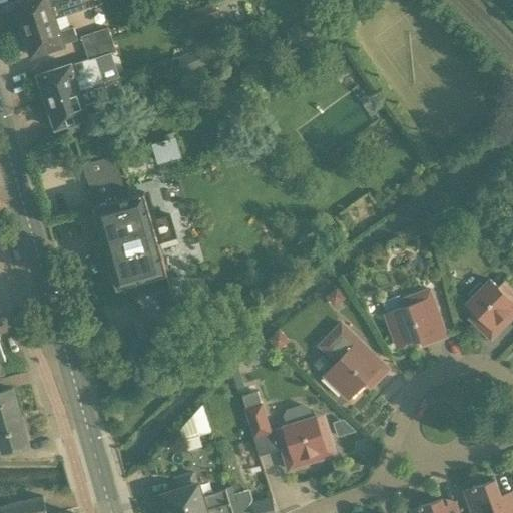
[(18,25),(21,26),(22,29),(55,18),(51,6),(67,0),(19,0),(13,2),(17,14),(15,18),(18,25)]
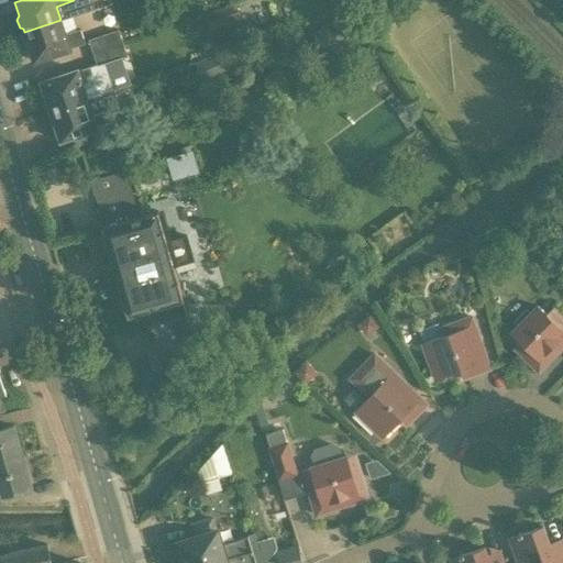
[(205,18),(209,31),(242,19),(238,6),(205,18)]
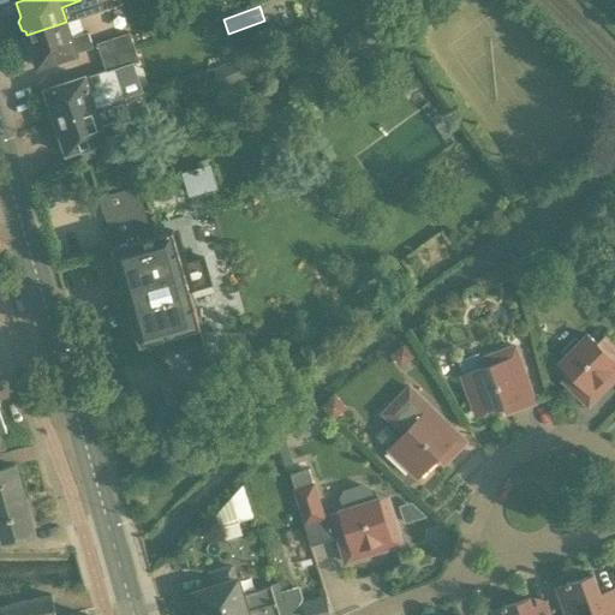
[(33,53),(37,66),(94,48),(89,33),(71,39),(66,22),(27,35),(28,39),(25,42),(29,51),(33,53)]
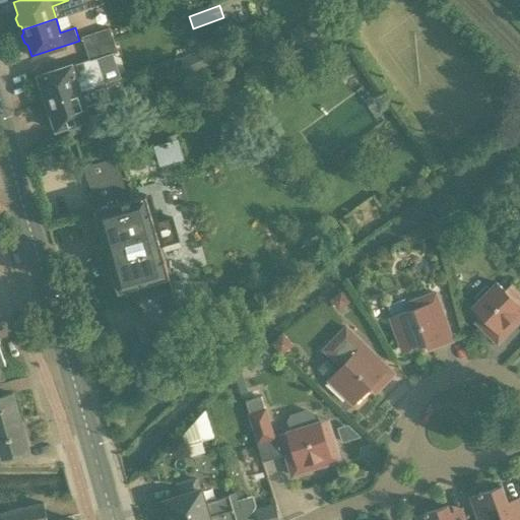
[(82,38),(85,49),(114,40),(111,27),(82,38)]
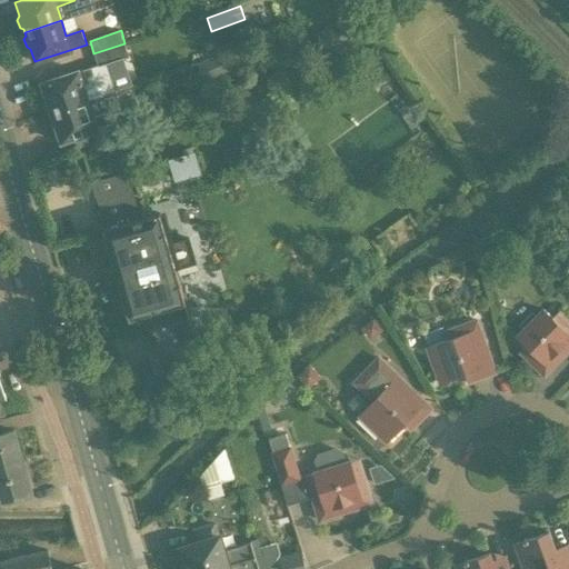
[(78,70),(48,81),(41,82),(47,97),(45,101),(47,109),(50,110),(51,112),(103,96),(115,91),(107,66),(129,57),(125,43),(93,53),(98,66),(79,72),(78,70)]
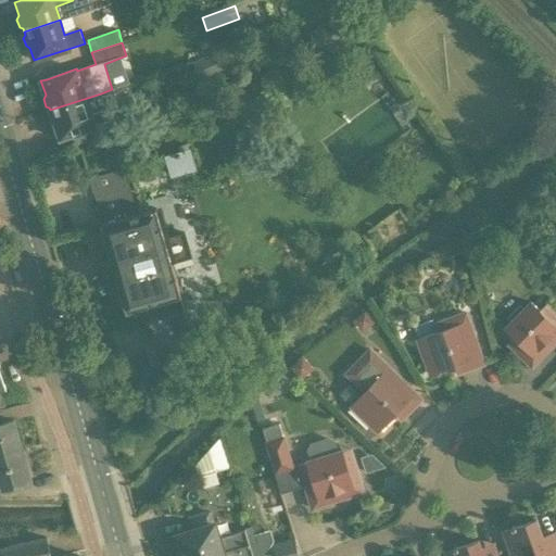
[(193,64),(200,79),(225,70),(218,54),(193,64)]
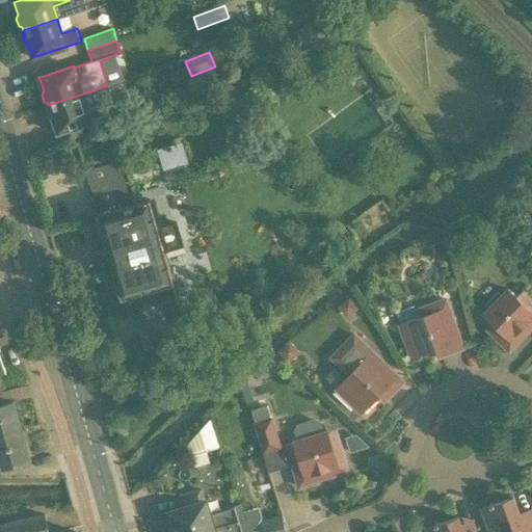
[(380,63),(371,70),(384,88),(393,83),(380,63)]
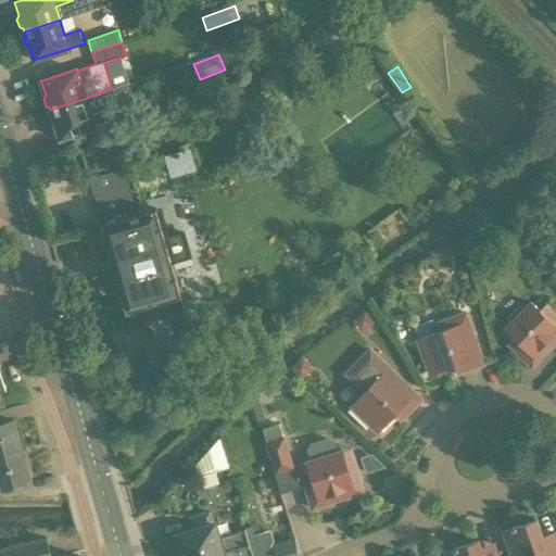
[(55,126),(60,139),(70,136),(110,122),(106,108),(91,113),(86,99),(101,93),(50,110),(51,113),(49,117),(52,124),(55,126)]
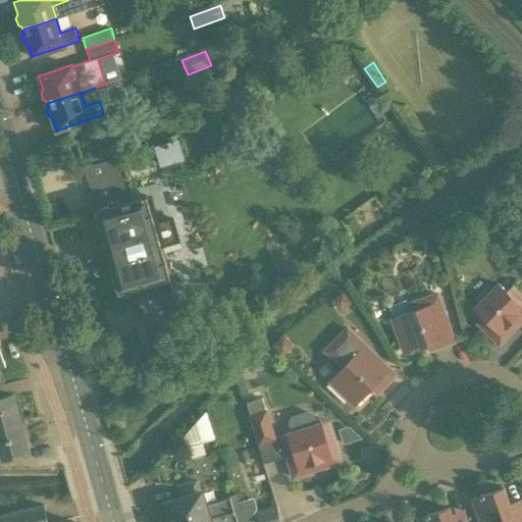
[(186,160),(179,139),(155,146),(161,167),(186,160)]
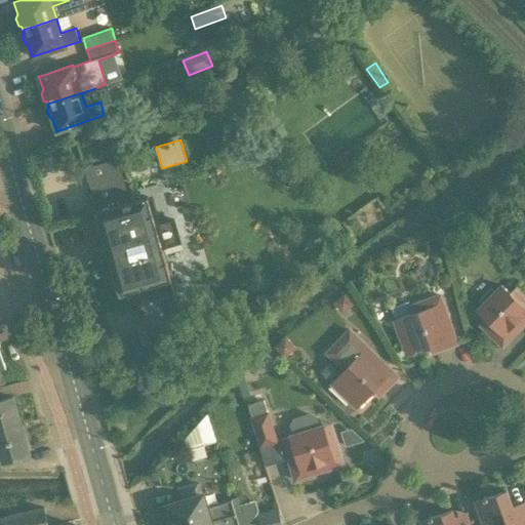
[(120,293),(171,279),(163,250),(182,244),(174,220),(156,227),(148,197),(129,202),(117,160),(86,168),(84,169),(96,211),(120,293)]
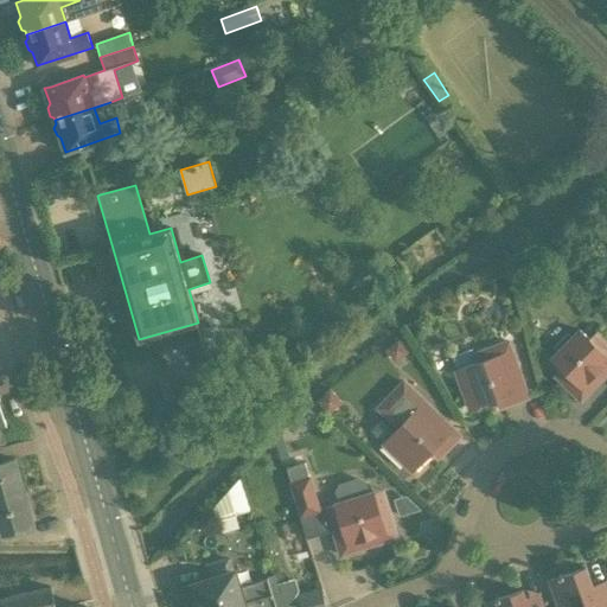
[(555,346),(558,351),(551,359),(561,369),(555,375),(580,401),(606,372),(606,343),(596,333),(589,339),(580,330),(572,338),(568,333),(555,346)]
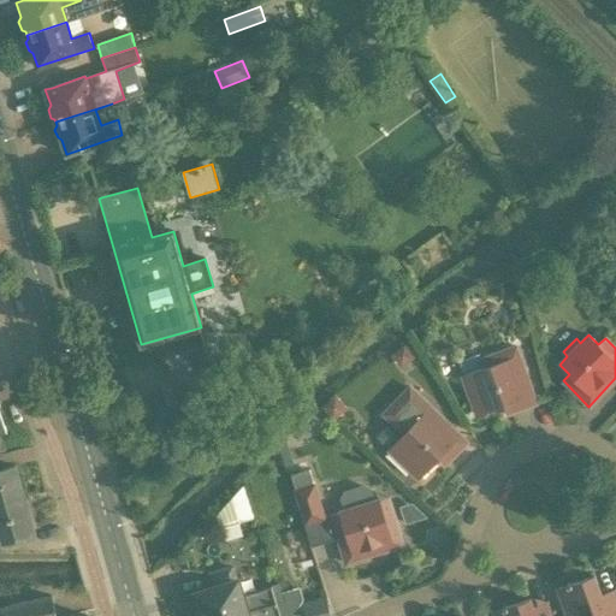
[(507,414),(537,403),(515,347),(481,359),(485,368),(462,377),(477,415),(503,404),(507,414)]
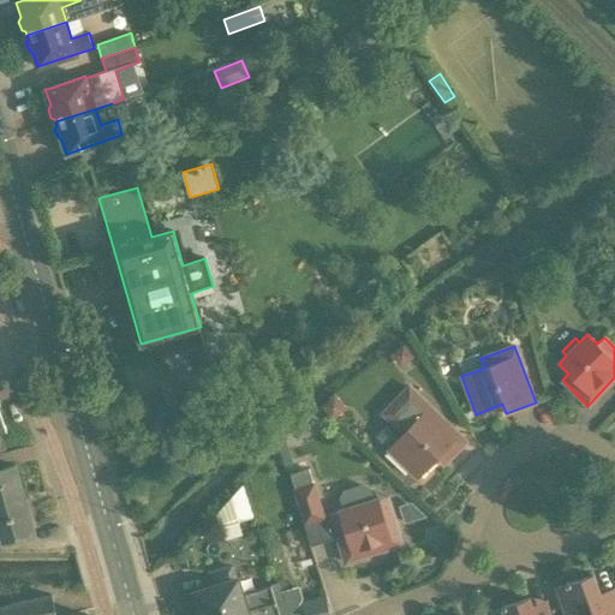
[(466,441),(423,399),(408,386),(383,412),(398,425),(405,433),(388,449),(418,478),(437,457),(445,464),(466,441)]
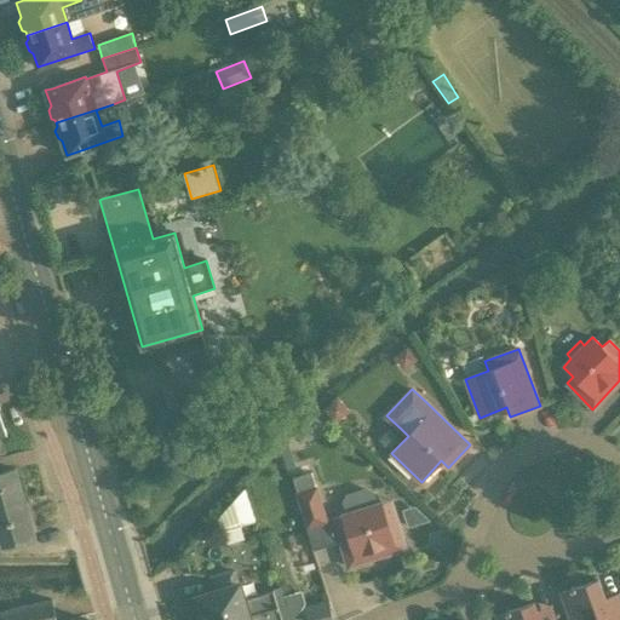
[(326,521),(316,488),(309,464),(296,468),(290,445),(281,447),(290,478),(293,477),(298,493),(308,527),(315,549),(340,541),(348,567),(406,549),(395,514),(385,516),(382,503),(377,504),(373,492),(366,488),(346,494),(342,501),(345,514),(342,515),(333,520),(326,521)]
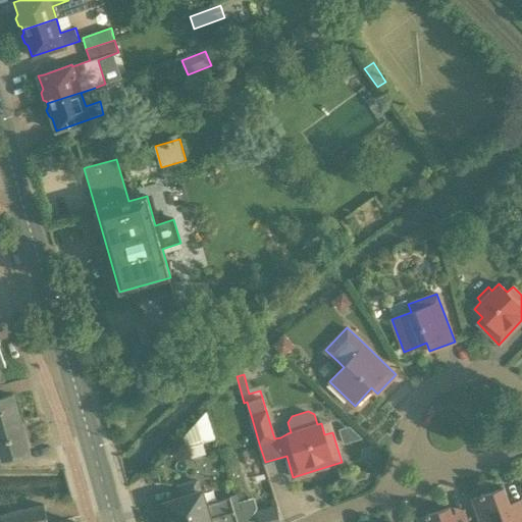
[(0,426),(20,421),(12,395),(0,398),(0,426)]
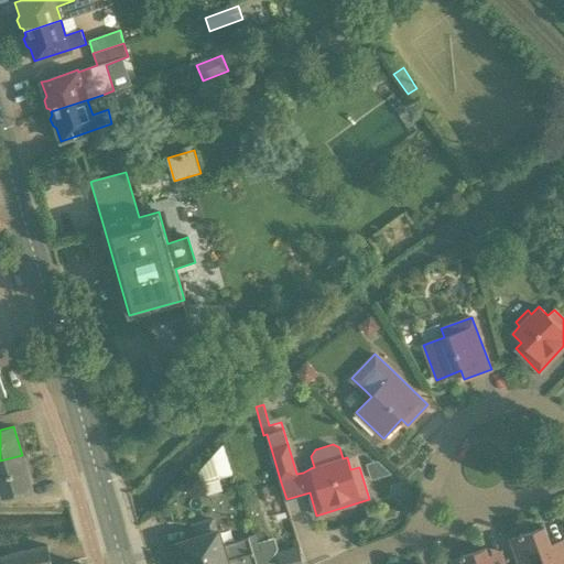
[(232,474),(224,444),(198,472),(202,484),(232,474)]
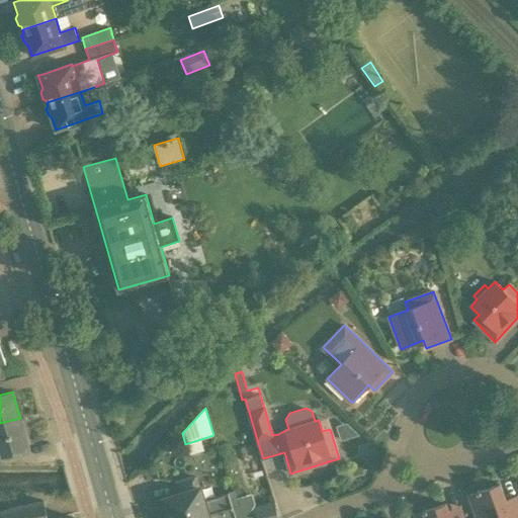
[(28,447),(20,418),(0,423),(0,452),(2,452),(3,454),(4,454),(5,459),(19,455),(17,450),(28,447)]
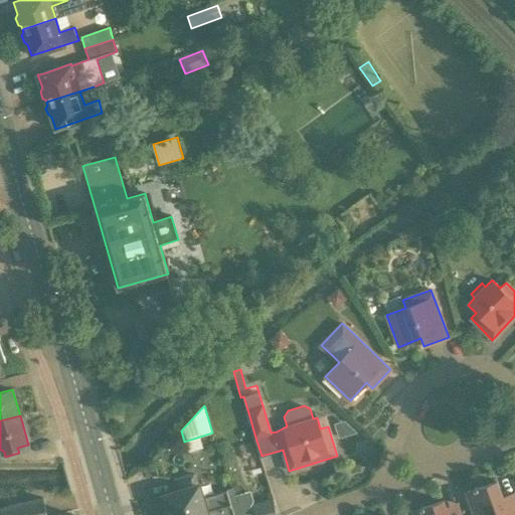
[(163,495),(164,497),(161,502),(164,509),(168,511),(169,514),(194,514),(252,498),(249,490),(235,495),(233,488),(203,498),(199,484),(195,472),(192,472),(174,478),(178,491),(163,495)]
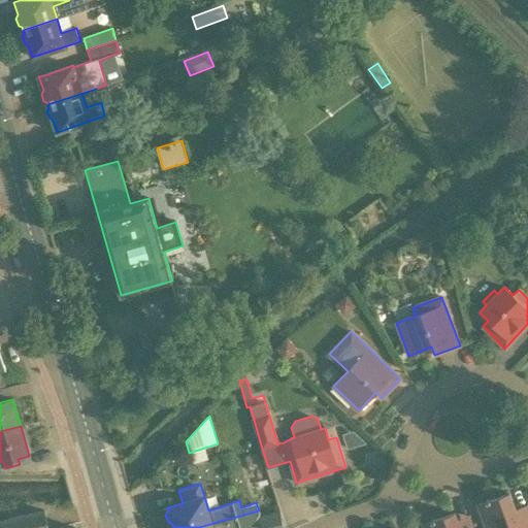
[(527,527),(527,507),(527,505),(516,509),(509,493),(477,504),(486,527),(527,527)]
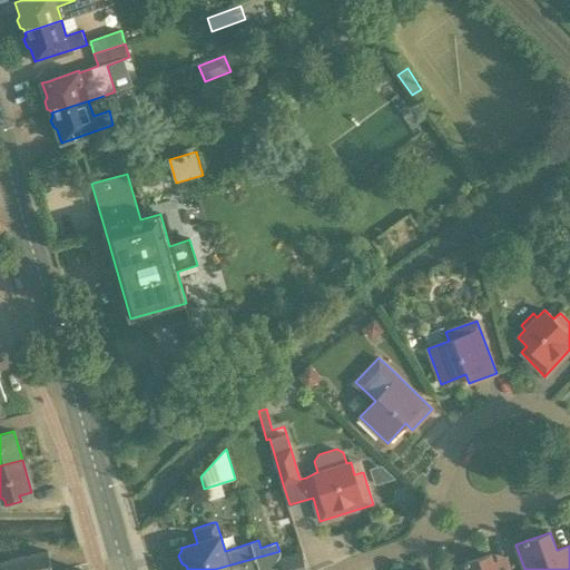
[(80,569),(81,569),(79,569),(52,569),(49,551),(0,562),(0,569),(80,569)]
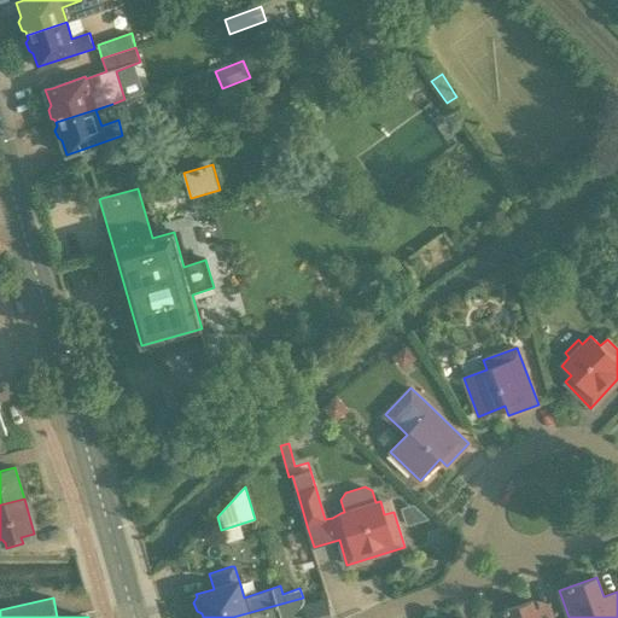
[(303,600),(303,598),(233,617),(289,617),(298,614),(303,600)]
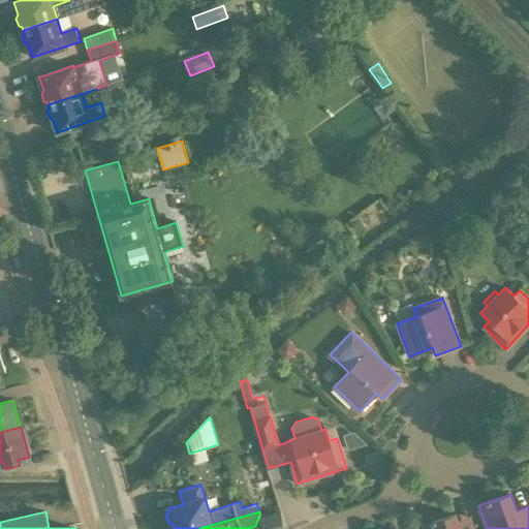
[(260,517),(263,528),(285,528),(282,511),(260,517)]
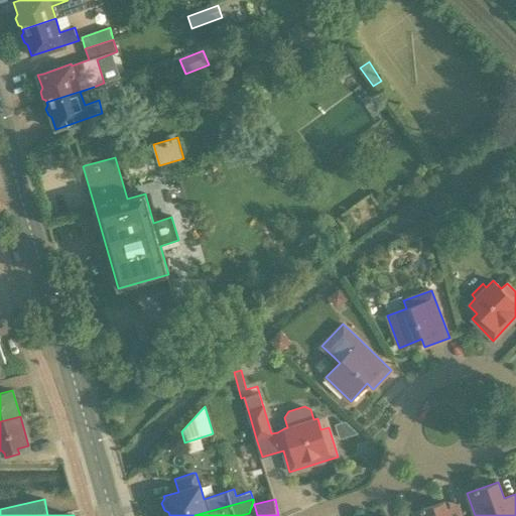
[(463,515),(459,504),(446,508),(444,502),(413,513),(413,515),(463,515)]
